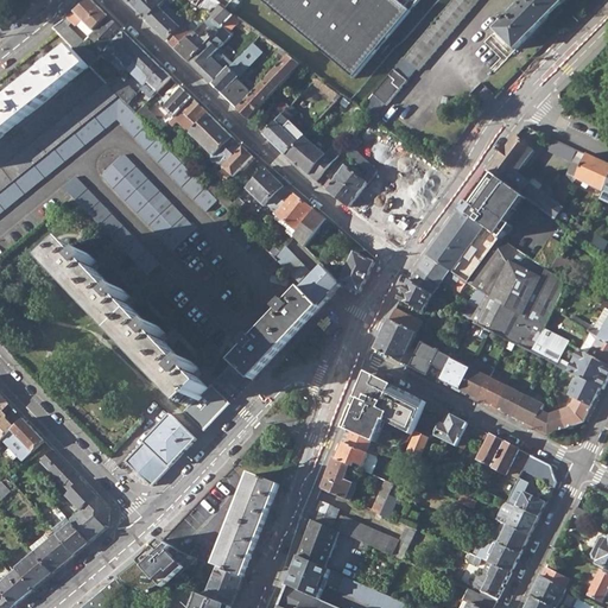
[(82,19),(94,31),(108,16),(92,0),(88,0),(52,27),(73,48),(75,51),(81,45),(83,42),(75,33),(73,36),(64,26),(71,20),(76,25),(82,19)]
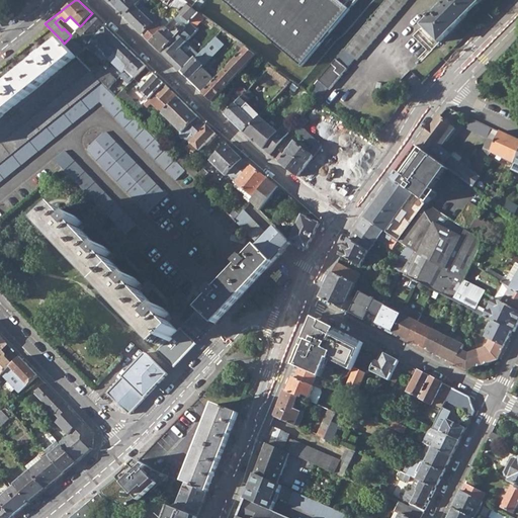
[(111,0),(109,2),(125,17),(140,2),(142,0),(111,0)]
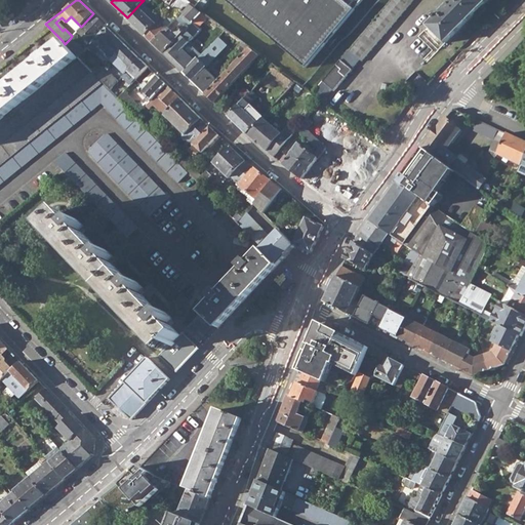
[(172,2),(183,11),(190,3),(185,0),(146,0),(148,2),(150,0),(164,0),(170,4),(172,2)]
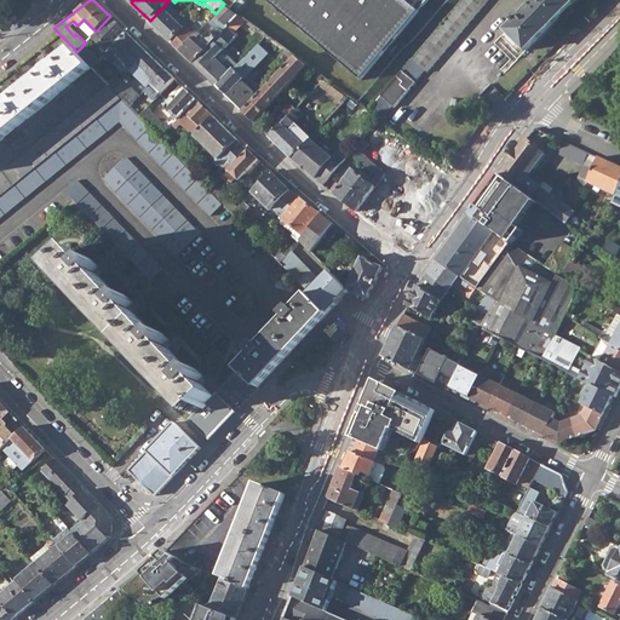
[(224,0),(233,6),(236,0),(267,0),(365,78),(428,0),(224,0)]
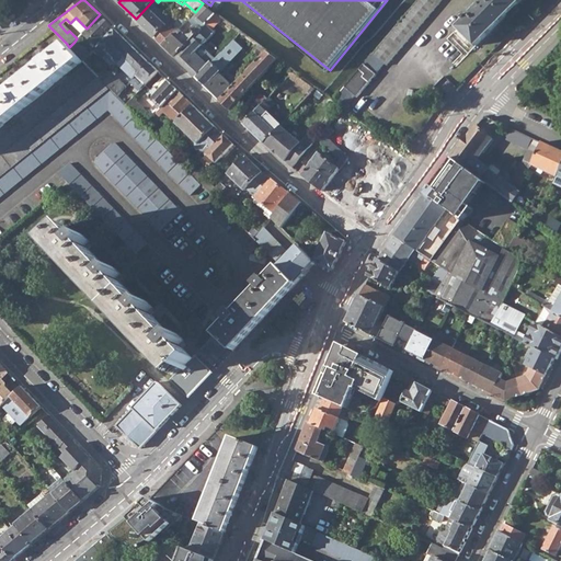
[(418,0),(371,55),(385,67),(439,0),(418,0)]
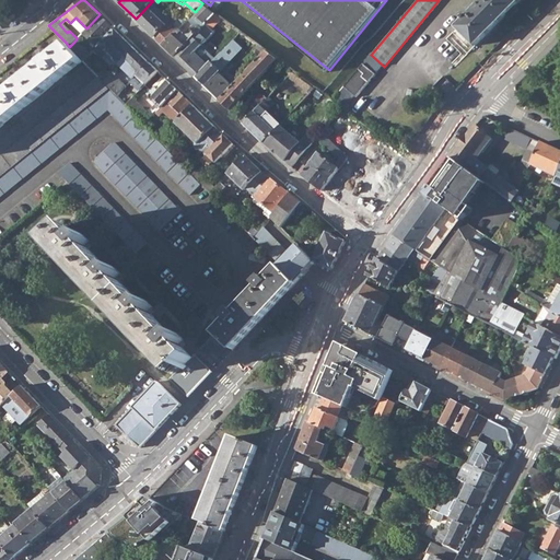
[(481,0),(455,27),(474,46),(517,0),(481,0)]
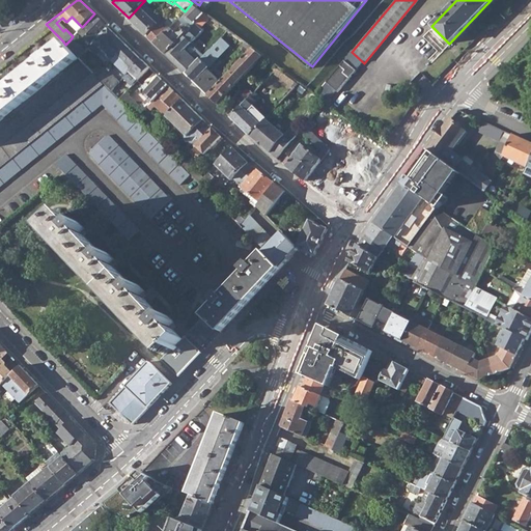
[(159,17),(143,2),(129,18),(155,44),(170,28),(170,27),(166,22),(165,23),(163,25),(157,25),(155,21),(159,17)]
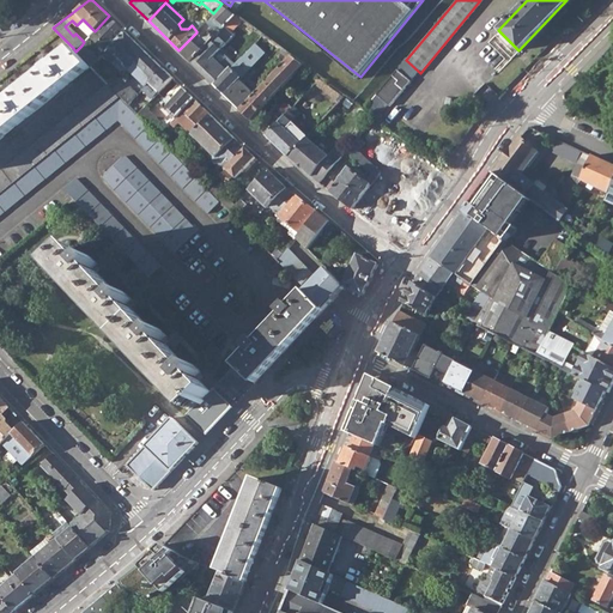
[(212,14),(222,24),(225,26),(236,16),(230,10),(228,8),(222,4),(213,13),(212,14)]
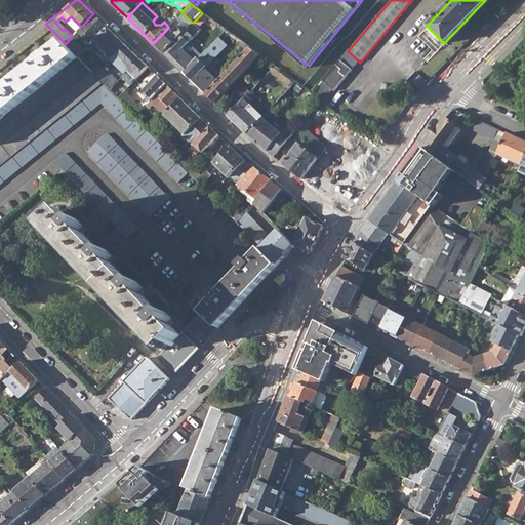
[(83,38),(90,44),(107,28),(93,13),(81,27),(79,29),(85,36),(83,38)]
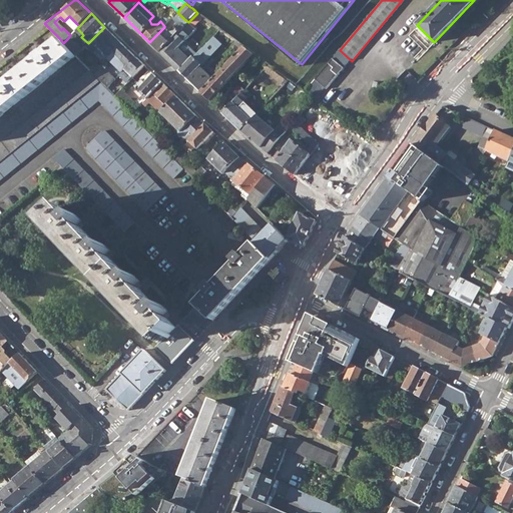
[(160,53),(175,66),(180,72),(187,63),(191,60),(179,49),(185,42),(184,41),(189,37),(187,35),(203,17),(197,13),(188,22),(184,27),(160,53)]
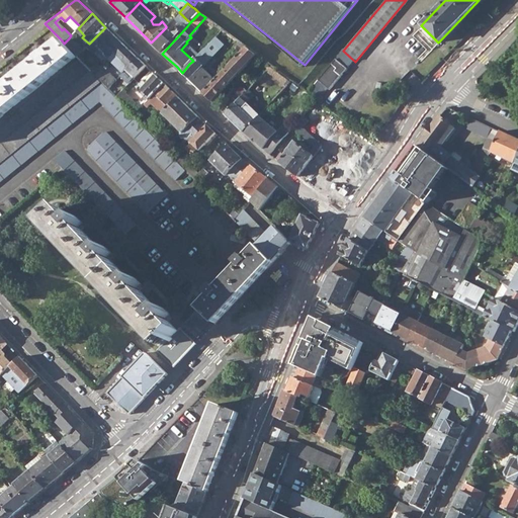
[(172,32),(166,27),(151,42),(162,54),(186,27),(184,24),(179,24),(172,32)]
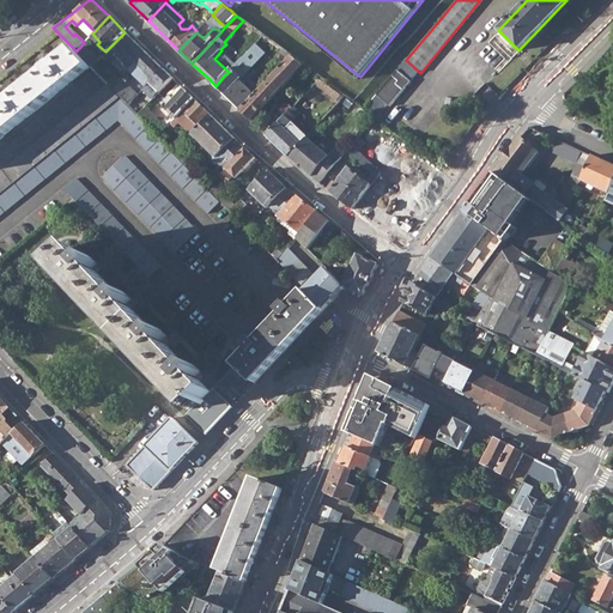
[(123,62),(131,70),(146,53),(125,32),(105,52),(103,54),(113,64),(119,59),(127,49),(132,54),(123,62)]
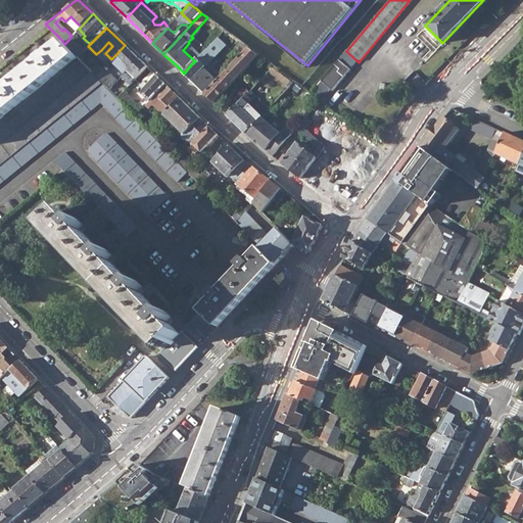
[(215,36),(218,38),(225,30),(222,28),(215,36)]
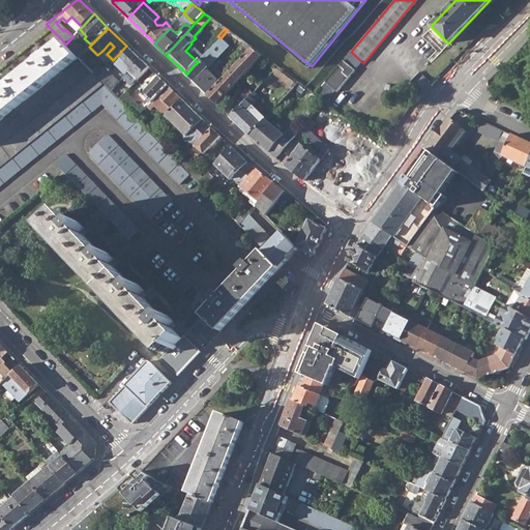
[(65,45),(71,51),(77,46),(70,39),(65,45)]
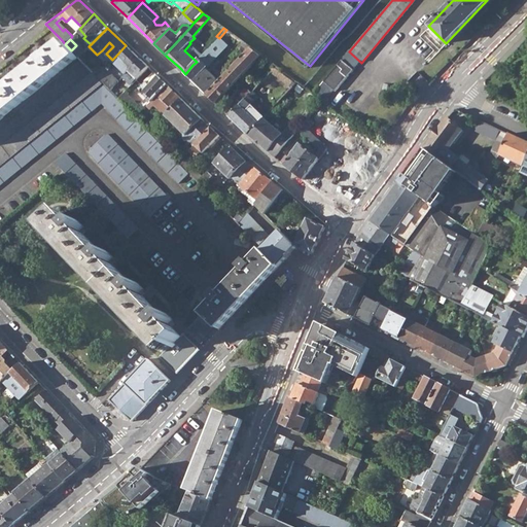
[(0,119),(78,58),(71,50),(65,44),(63,41),(45,55),(42,50),(36,56),(39,61),(7,85),(4,81),(0,83),(0,90),(1,91),(0,92),(0,119)]
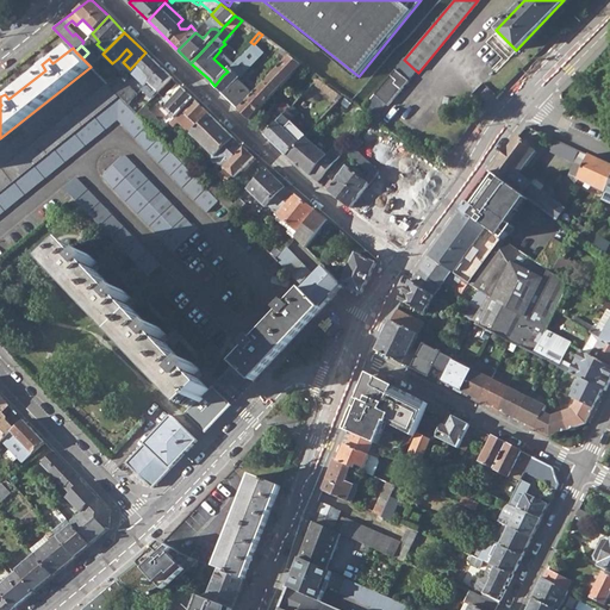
[(118,58),(123,62),(131,54),(126,49),(118,58)]
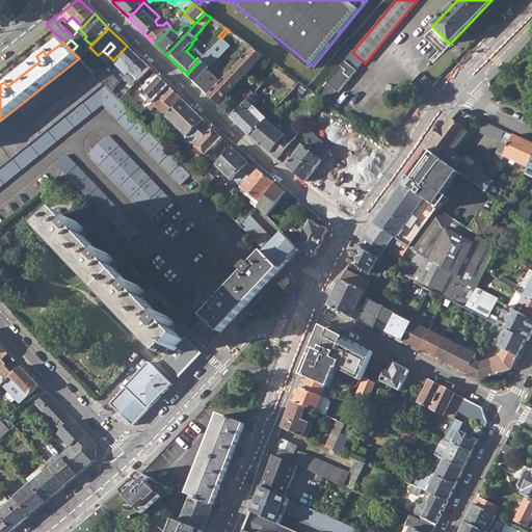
[(84,53),(77,46),(72,51),(79,58),(83,54),(84,53)]
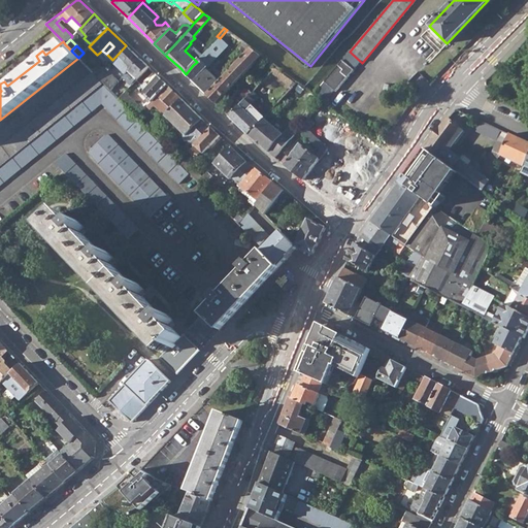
[(129,72),(136,79),(149,67),(126,45),(112,60),(111,61),(116,65),(122,59),(124,62),(132,69),(129,72)]
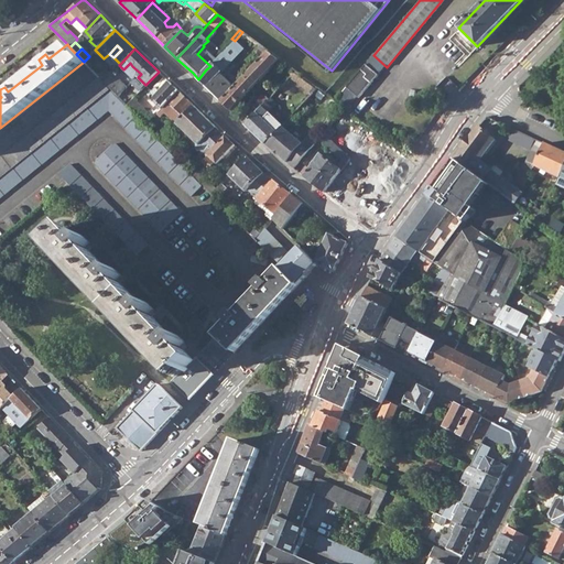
[(221,101),(231,111),(280,60),(269,52),(235,88),(221,101)]
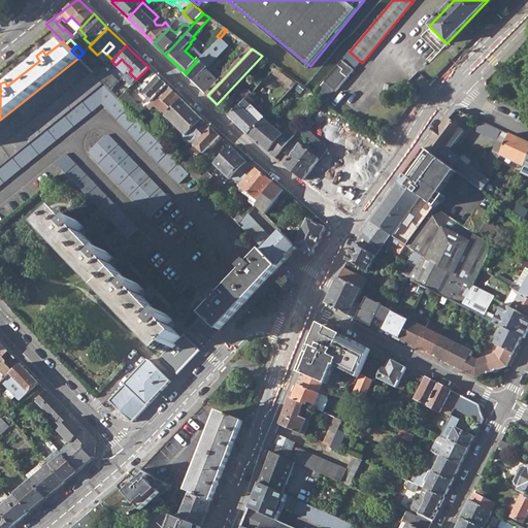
[(186,74),(207,95),(220,83),(206,70),(213,62),(208,57),(210,54),(207,51),(197,62),(193,65),(186,74)]
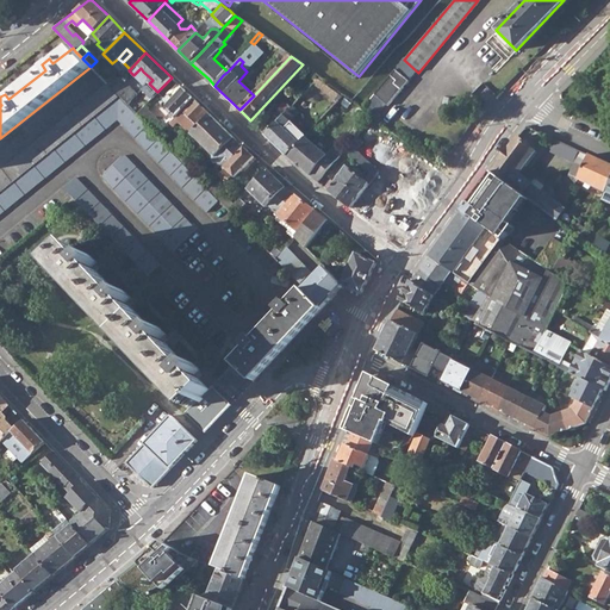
[(107,85),(112,88),(117,83),(95,62),(91,67),(107,85)]
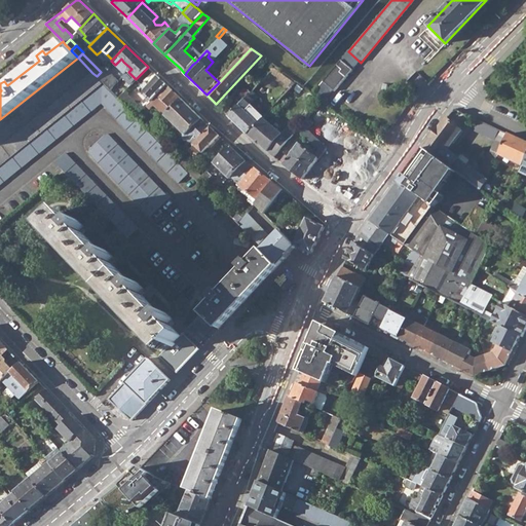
[(322,84),(333,92),(351,70),(339,61),(322,84)]
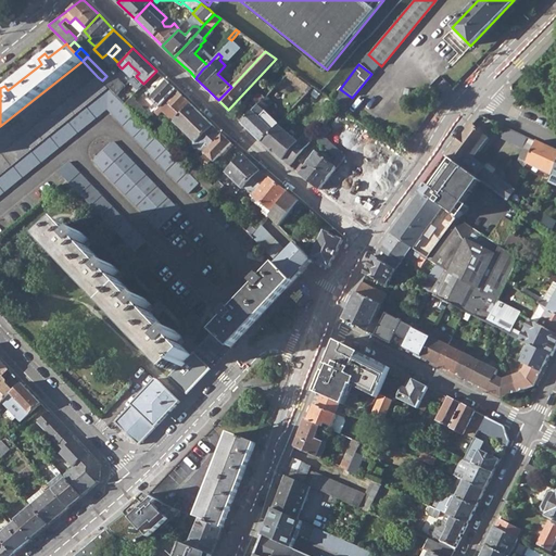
[(127,67),(136,76),(139,73),(130,65),(127,67)]
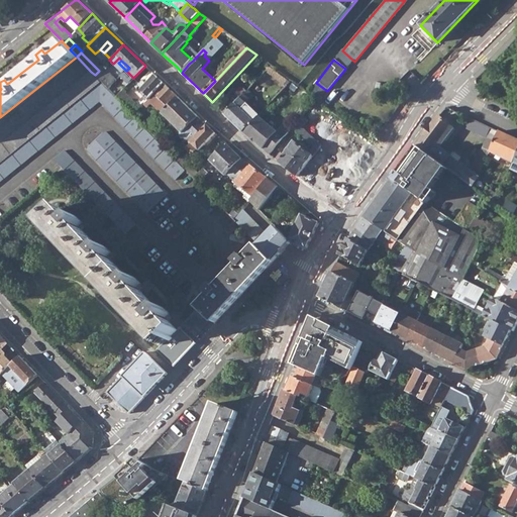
[(115,96),(133,114),(137,110),(144,103),(154,93),(164,83),(145,66),(133,78),(130,81),(137,88),(137,91),(144,97),(136,105),(122,90),(115,96)]
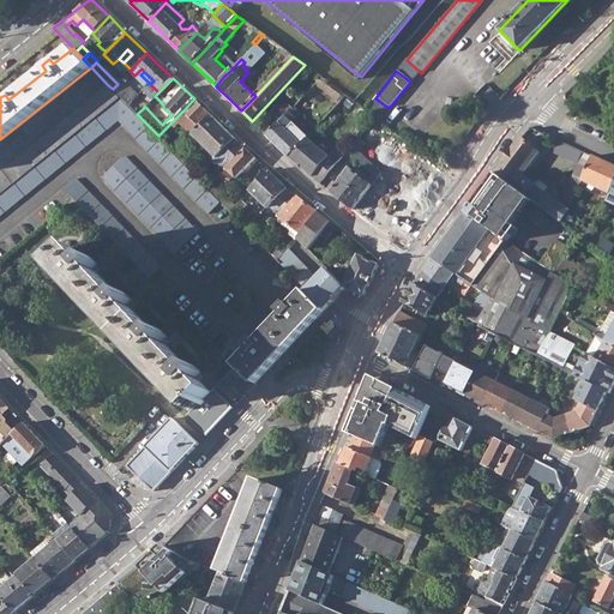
[(315,84),(341,103),(348,96),(323,78),(315,84)]
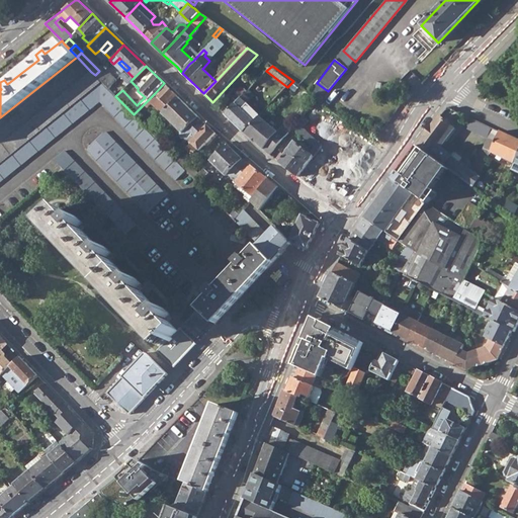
[(102,83),(108,89),(116,81),(103,67),(99,71),(95,75),(102,83)]
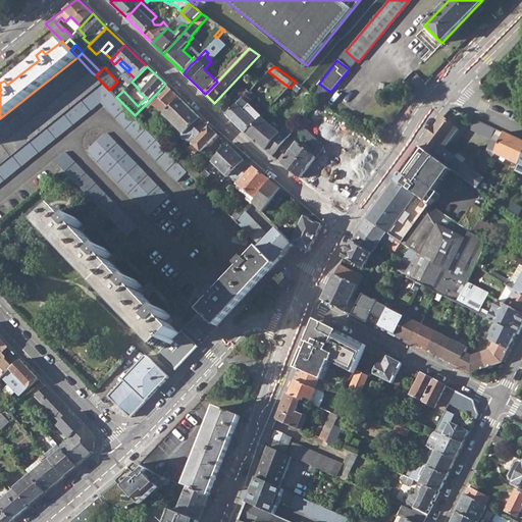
[(96,75),(92,72),(0,147),(0,165),(103,84),(96,75)]
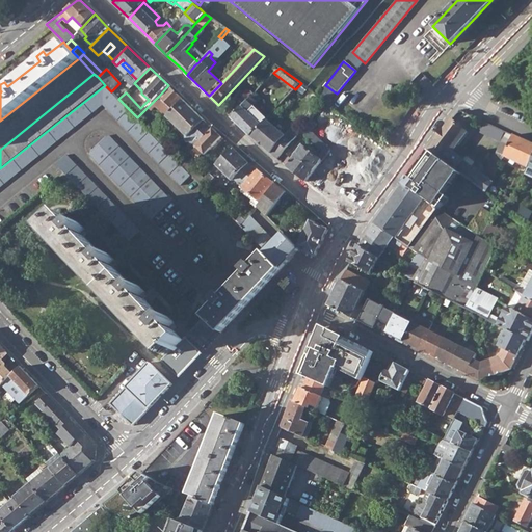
[(0,168),(0,187),(104,104),(182,186),(192,176),(187,169),(181,163),(175,157),(152,133),(142,124),(137,117),(118,99),(111,91),(105,85),(0,168)]
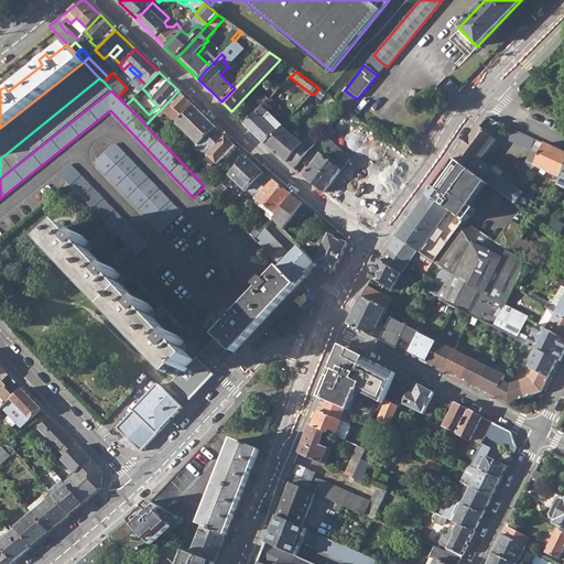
[(185,117),(195,106),(179,90),(169,101),(158,112),(161,117),(165,112),(179,123),(185,117)]
